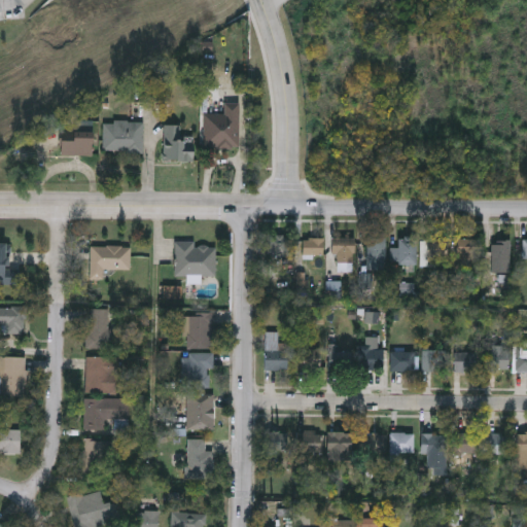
[(240,103),(240,148),(204,148),(204,114),(223,114),(223,103),(240,103)]
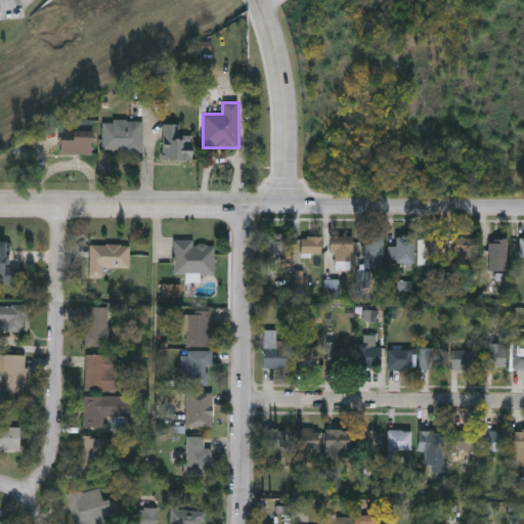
[(142,150),(102,150),(102,120),(142,120),(142,150)]
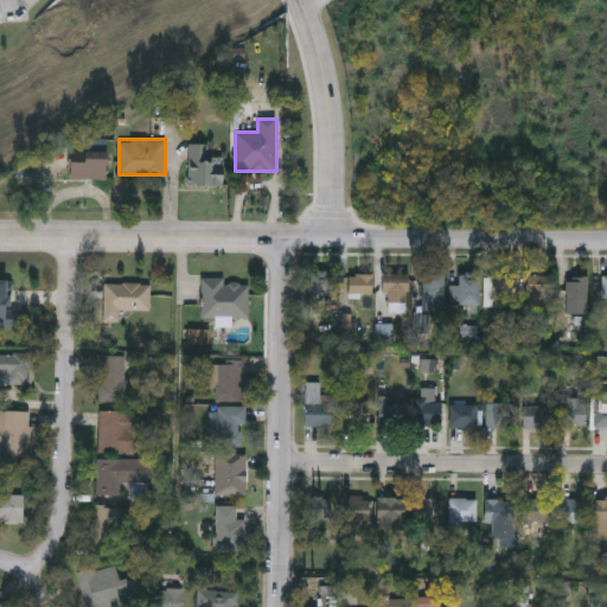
[(189,145),(205,145),(205,157),(223,157),(223,185),(189,185),(189,145)]
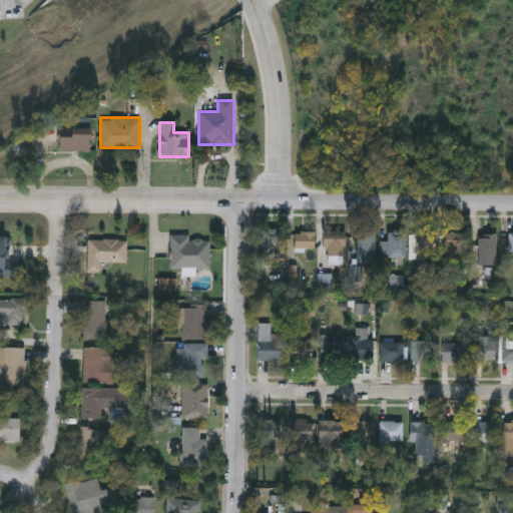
[(57,131),(89,131),(89,151),(57,151),(57,131)]
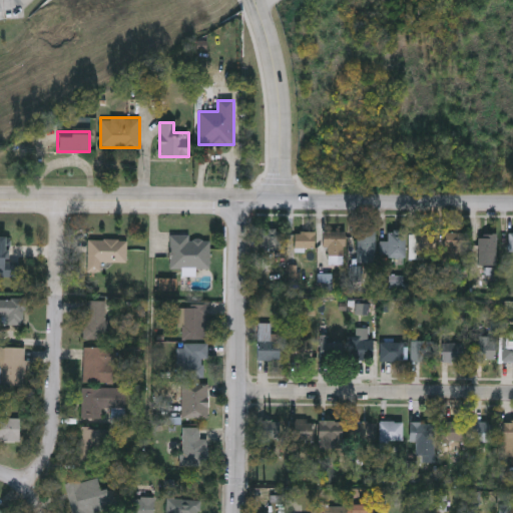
[(273,250),(273,261),(258,261),(258,228),(281,228),(281,250),(273,250)]
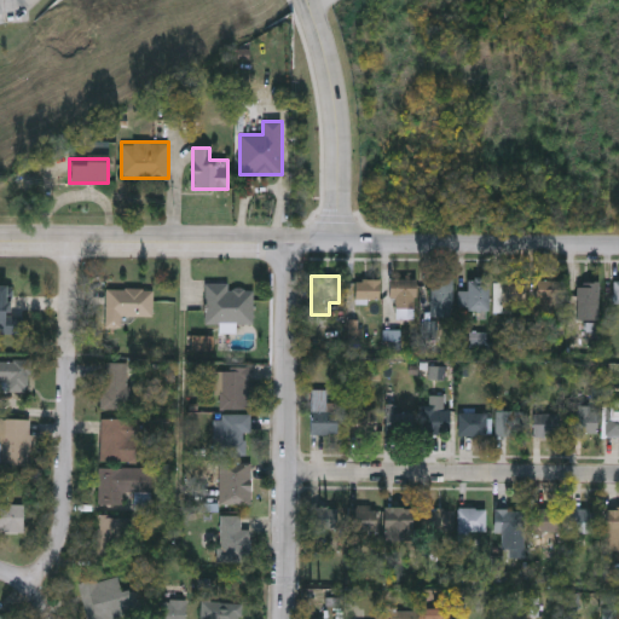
[(415,318),(392,318),(392,278),(415,278),(415,318)]
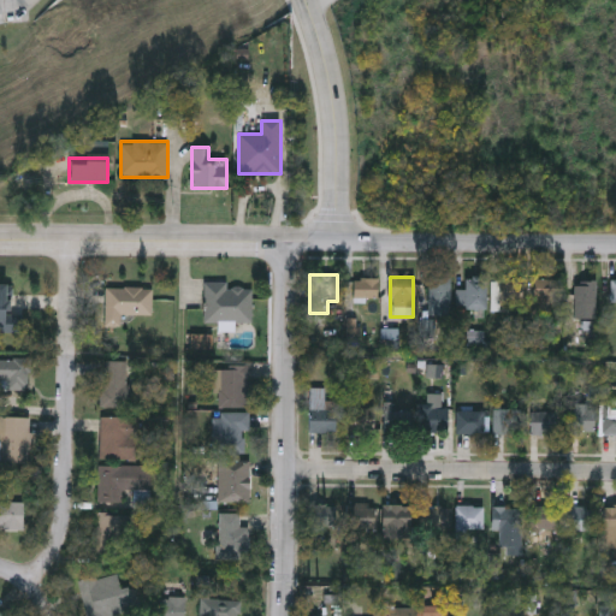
[(428,314),(428,277),(450,277),(450,314),(428,314)]
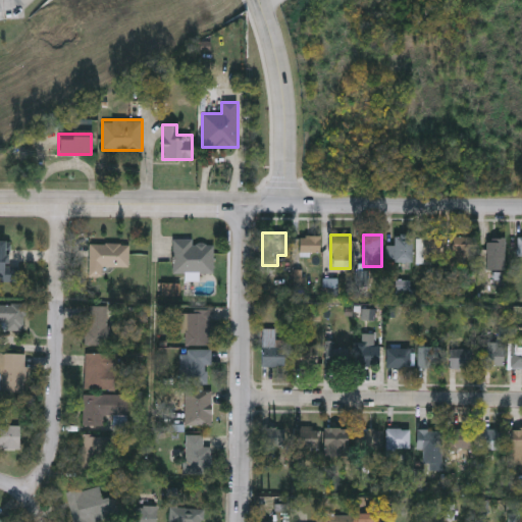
[(394,262),(394,235),(413,235),(413,262),(394,262)]
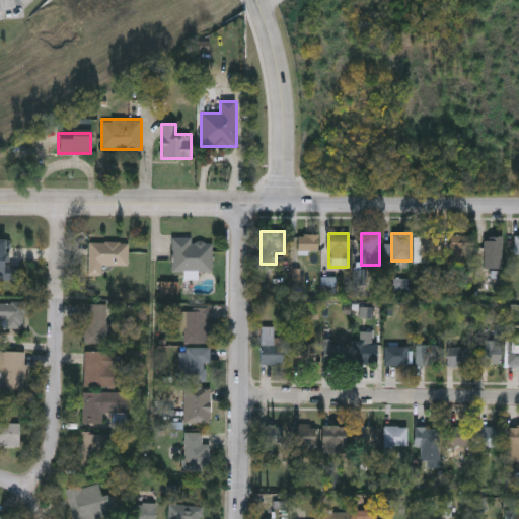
[(319,234),(319,253),(297,253),(297,234),(319,234)]
